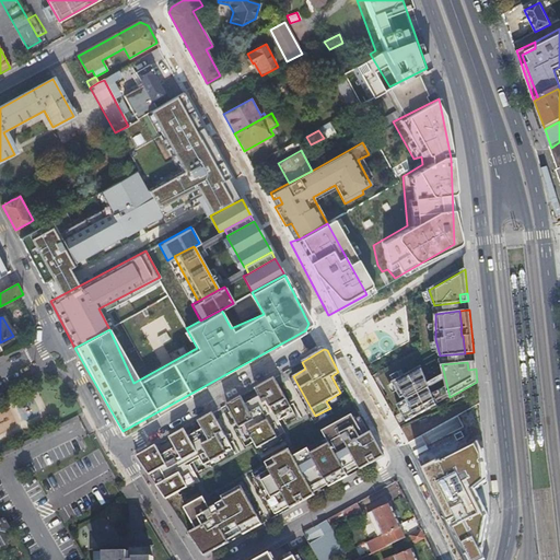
[(433,395),(422,365),(393,382),(404,401),(408,408),(433,395)]
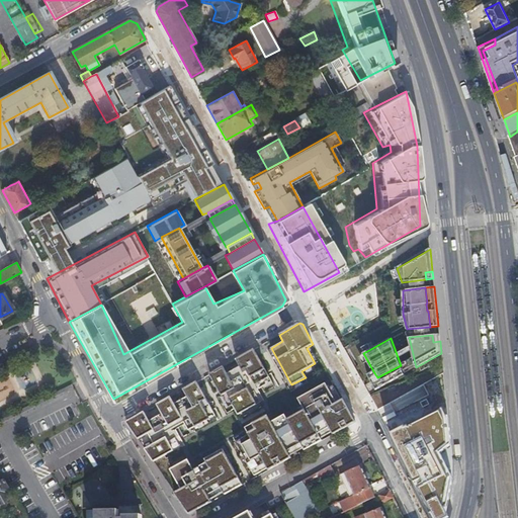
[(307,348),(315,363),(319,361),(310,346),(307,348)]
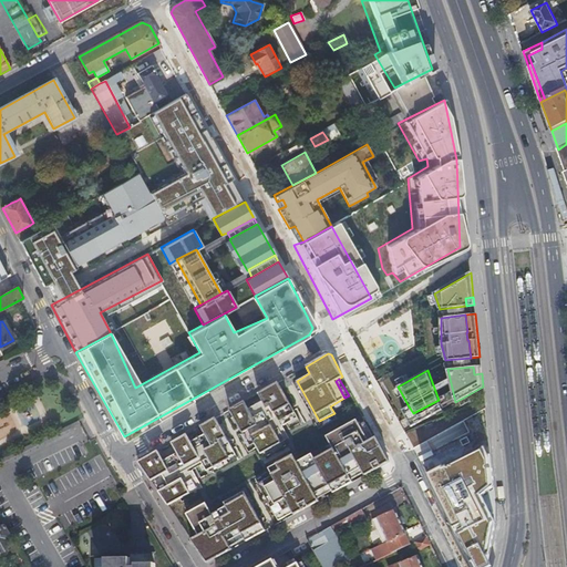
[(298,416),(279,382),(258,394),(263,402),(248,411),(244,403),(232,410),(250,445),(255,443),(261,453),(286,440),(279,428),(298,416)]
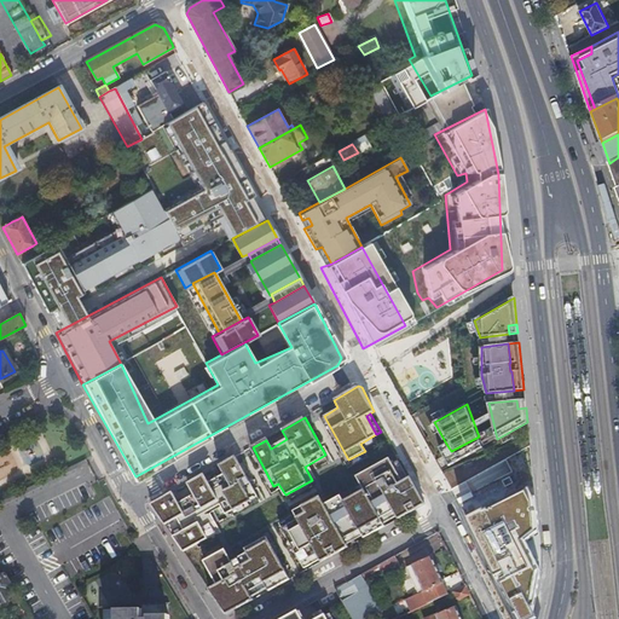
[(484,446),(479,437),(451,451),(446,444),(440,447),(450,466),(484,446)]
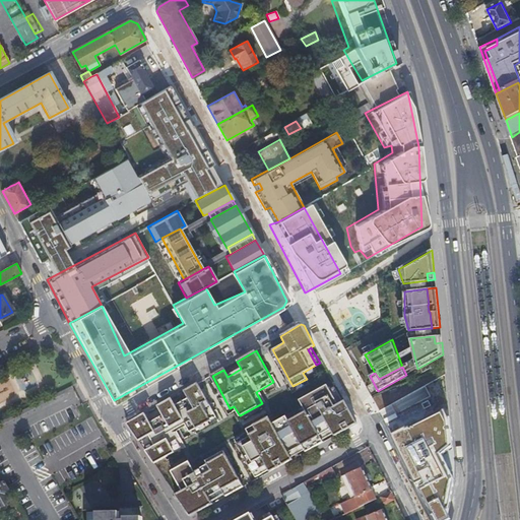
[(7,379),(0,382),(0,402),(15,394),(7,379)]
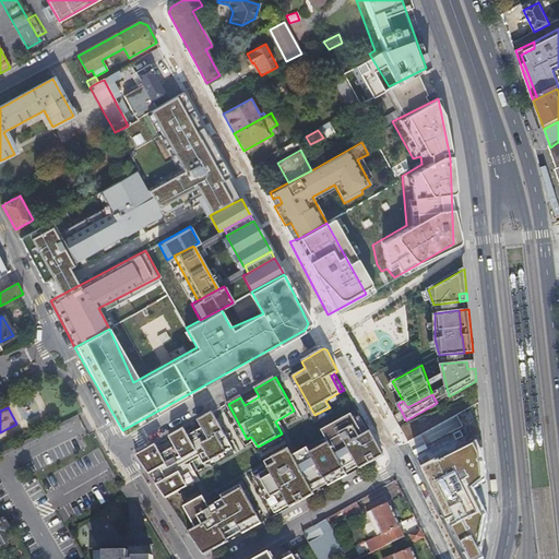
[(234,448),(214,413),(199,421),(202,429),(189,437),(185,430),(170,438),(176,448),(163,455),(157,445),(139,456),(138,458),(167,498),(195,482),(190,471),(194,470),(190,463),(200,458),(204,464),(234,448)]
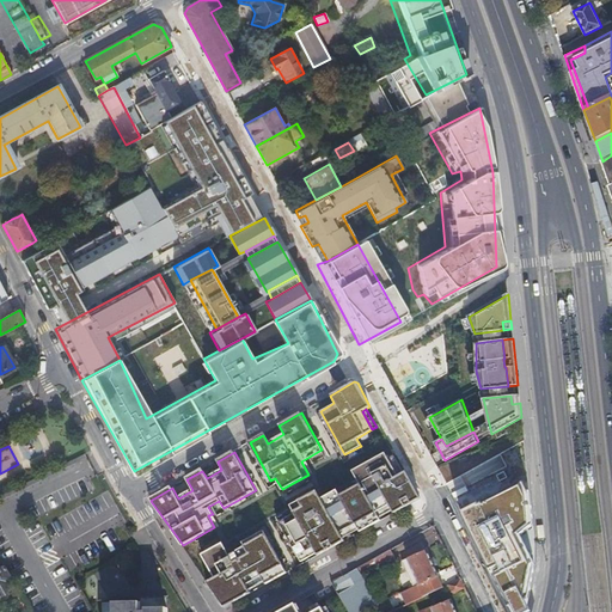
[(280,521),(299,555),(314,546),(318,555),(344,540),(343,537),(341,532),(356,524),(359,528),(360,531),(381,520),(379,516),(377,512),(390,505),(393,509),(395,512),(421,497),(407,471),(404,472),(398,476),(389,458),(385,452),(353,470),(357,478),(360,484),(341,495),(337,489),(322,499),(317,490),(291,505),(292,508),(295,513),(280,521)]
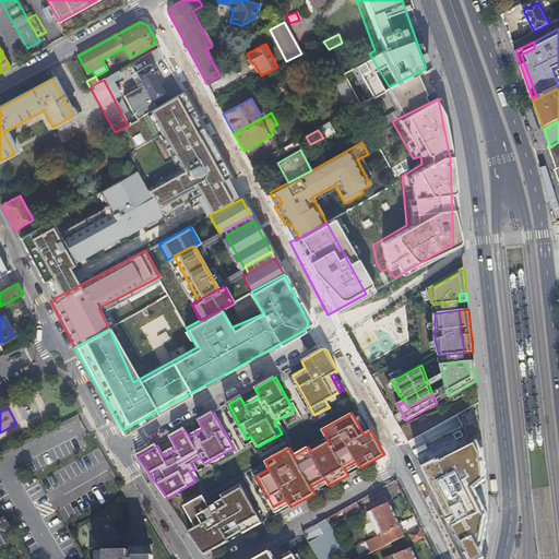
[(355,418),(364,435),(369,431),(360,415),(355,418)]
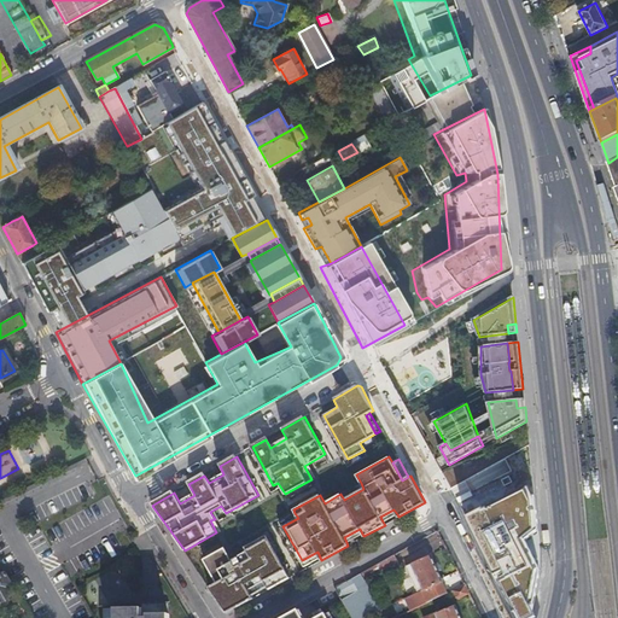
[(344,500),(363,489),(361,483),(340,494),(344,500)]
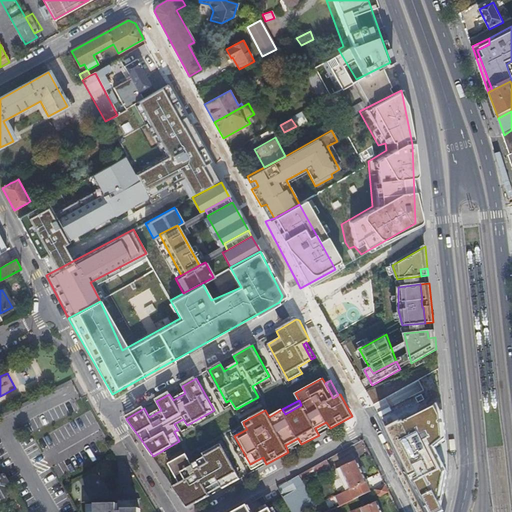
[(329,426),(326,422),(315,428),(317,432),(329,426)]
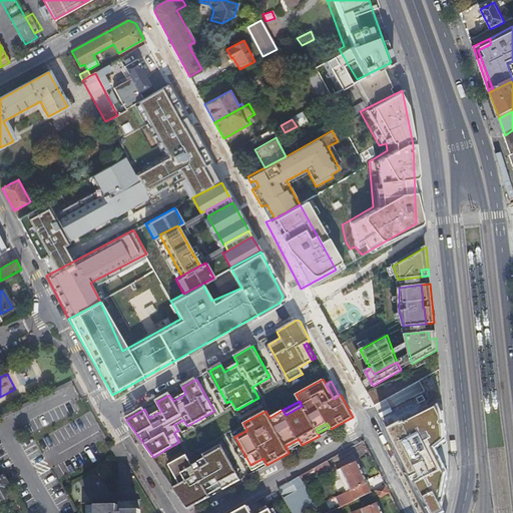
[(234,437),(247,430),(244,426),(231,433),(234,437)]
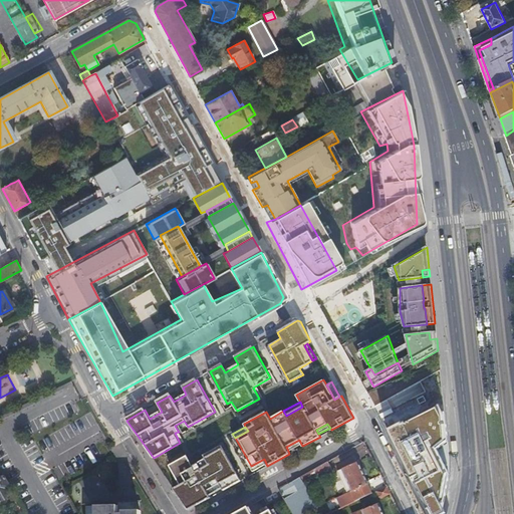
[(286,447),(288,451),(301,444),(299,440),(286,447)]
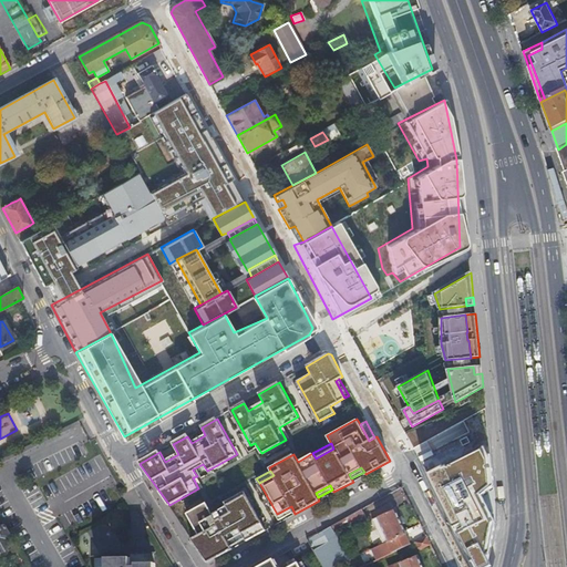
[(207,503),(188,514),(199,535),(193,539),(208,563),(233,548),(232,546),(228,542),(243,534),(246,538),(247,540),(266,529),(245,492),(225,502),(227,505),(213,514),(210,509),(207,503)]
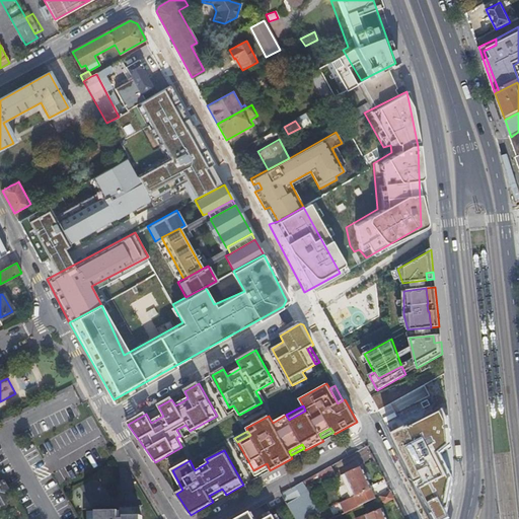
[(193,466),(195,470),(208,462),(206,459),(193,466)]
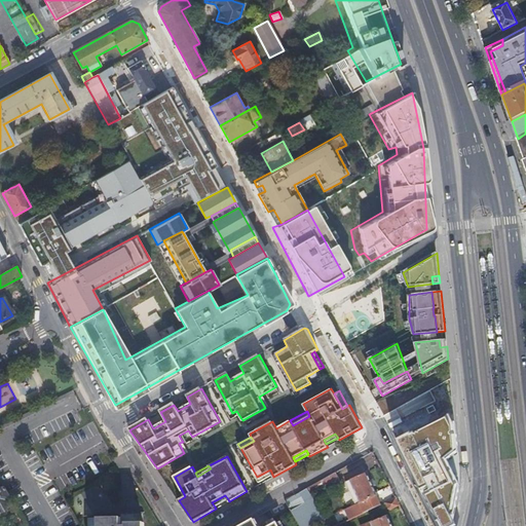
[(376,494),(376,493),(366,472),(346,481),(354,500),(350,502),(351,504),(359,501),(360,502),(376,494)]
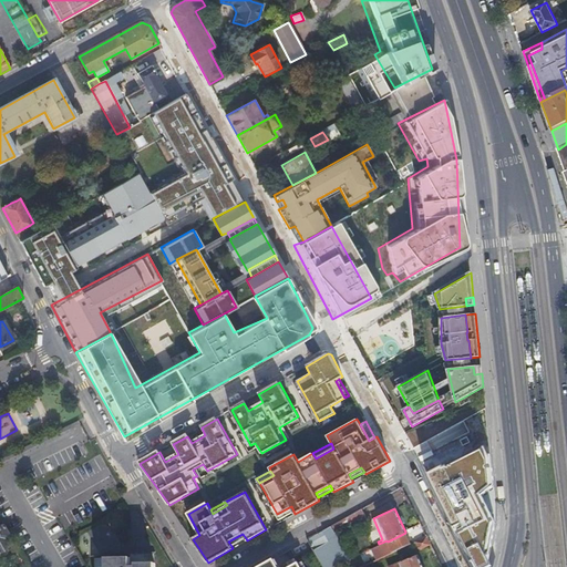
[(361,509),(347,517),(347,518),(333,526),(337,532),(349,525),(350,527),(366,517),(361,509)]
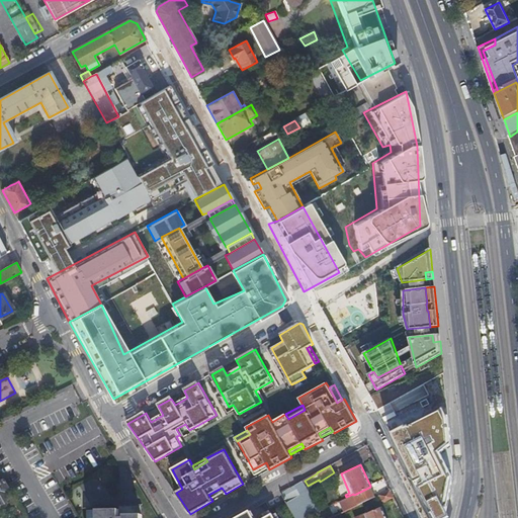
[(9,493),(8,492),(7,490),(8,490),(2,480),(0,481),(0,505),(5,503),(8,501),(5,495),(7,494),(9,493)]
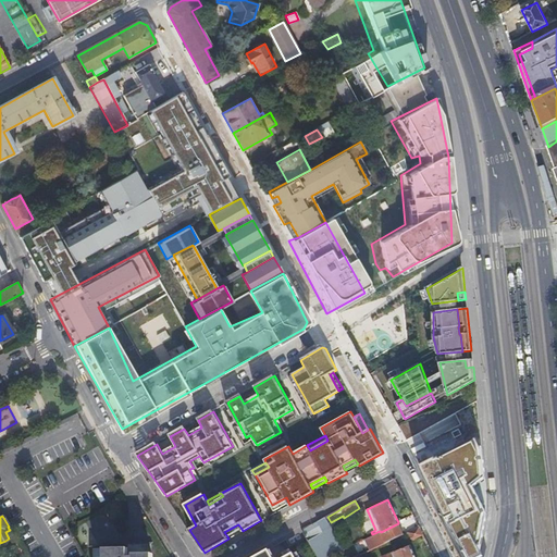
[(324,517),(302,530),(318,556),(329,556),(344,549),(324,517)]
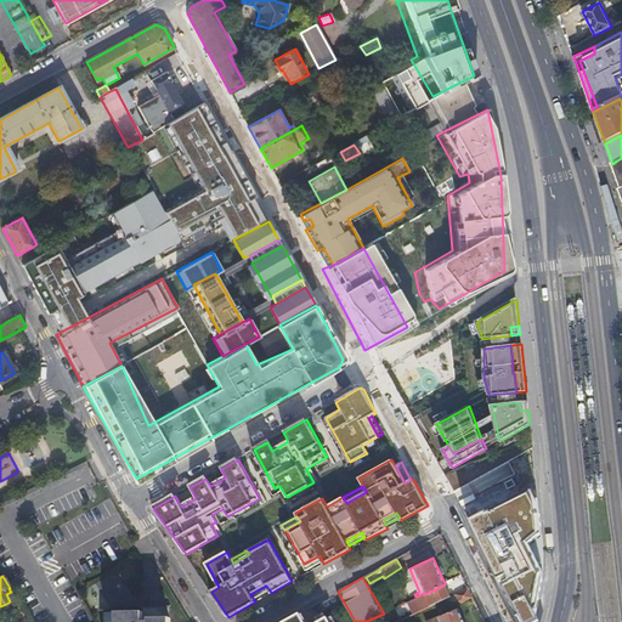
[(445,584),(425,594),(424,593),(416,597),(407,601),(413,615),(422,611),(451,597),(445,584)]
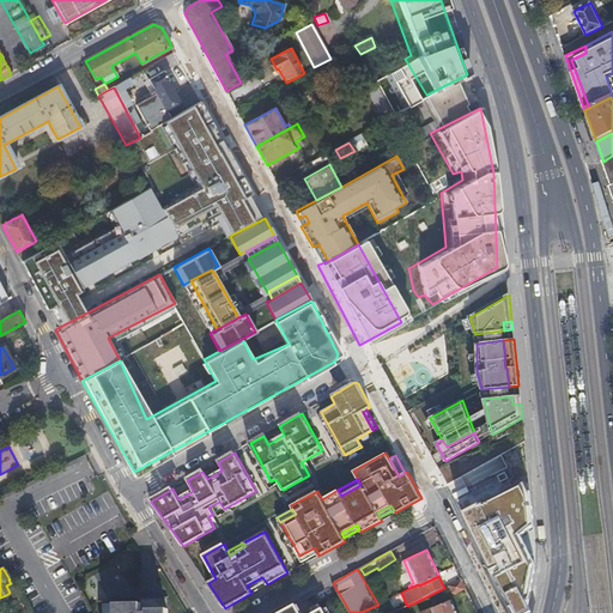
[(266,582),(262,577),(247,586),(250,590),(266,582)]
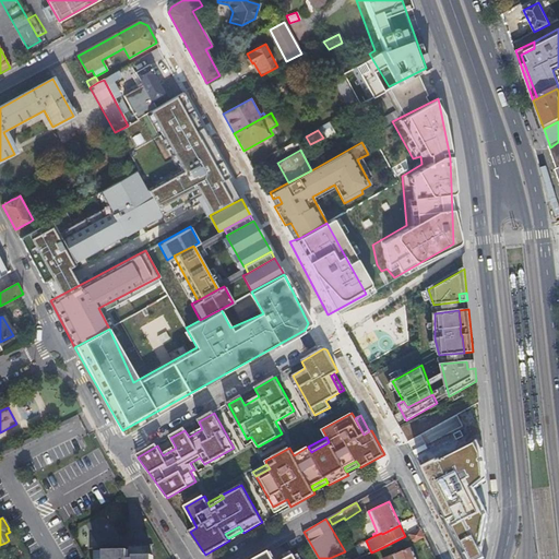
[(419,539),(425,536),(421,527),(411,533),(414,538),(415,539),(417,539),(419,539)]
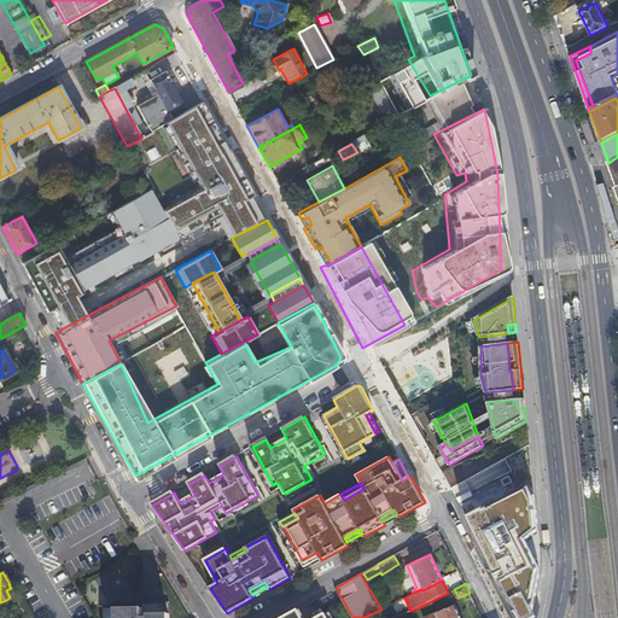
[(31,617),(33,617),(13,586),(10,587),(11,588),(9,589),(24,617),(31,617)]
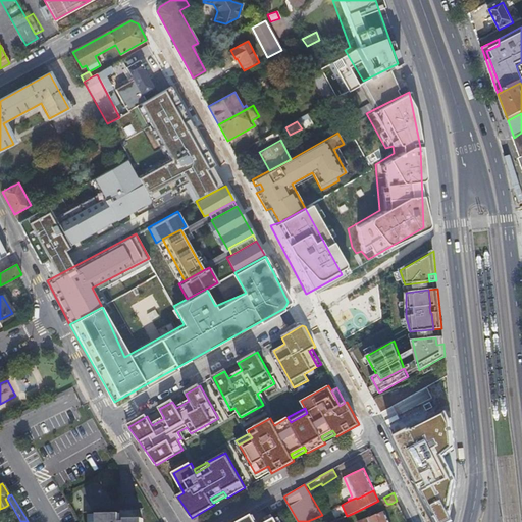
[(386,521),(382,512),(361,521),(386,521)]
